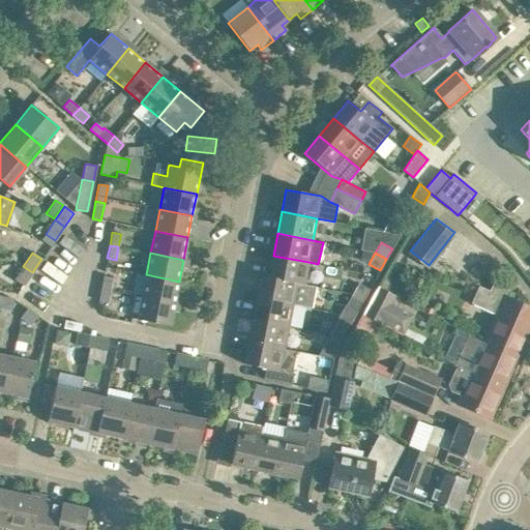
[(303,285),(308,262),(273,256),(269,276),(303,285)]
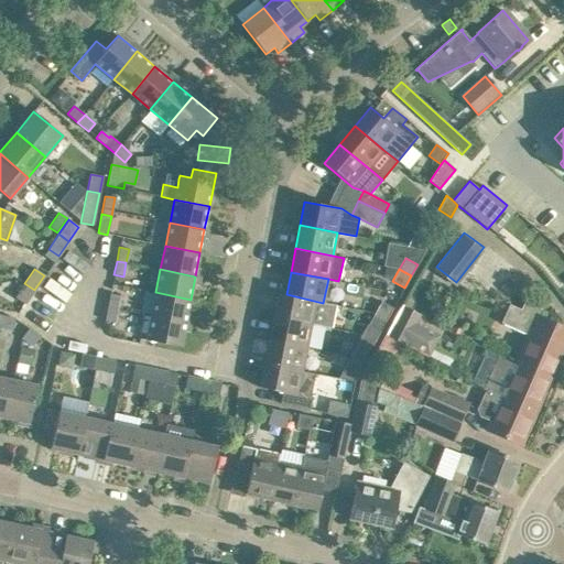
[(24,304),(34,290),(24,283),(14,297),(24,304)]
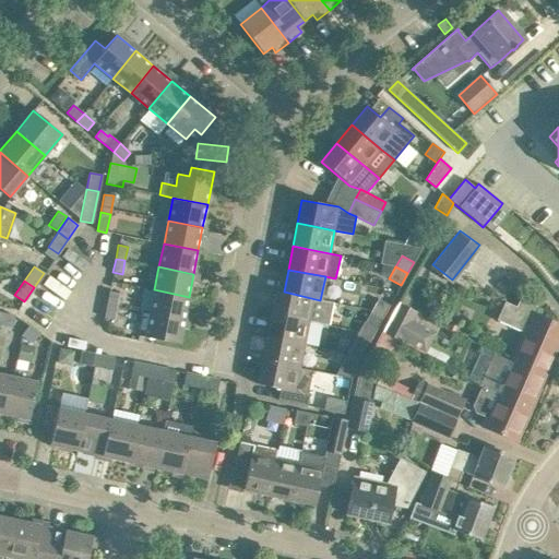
[(183,320),(189,297),(154,289),(150,313),(183,320)]
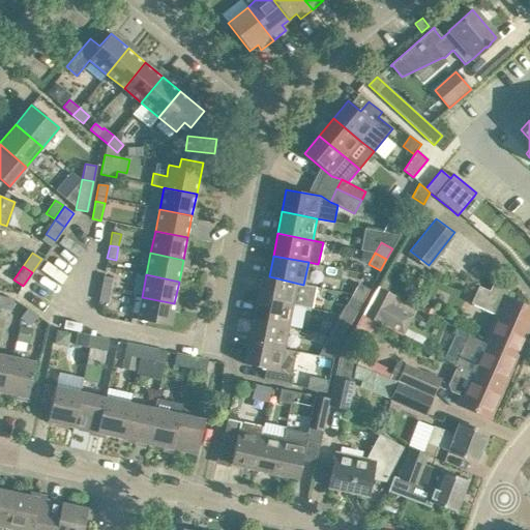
[(303,285),(269,276),(261,275),(257,297),(292,304),(307,307),(312,286),(303,285)]
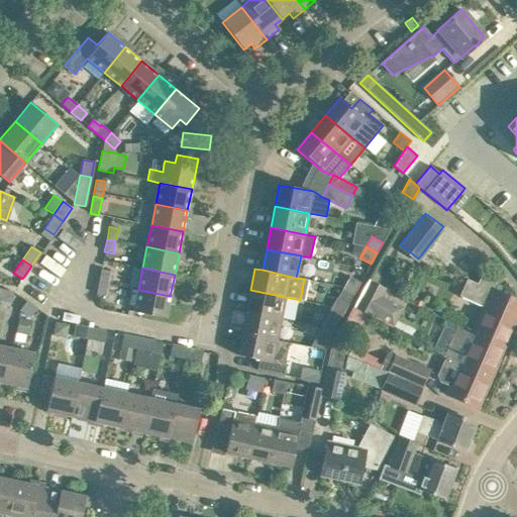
[(98,282),(107,284),(109,271),(101,270),(98,282)]
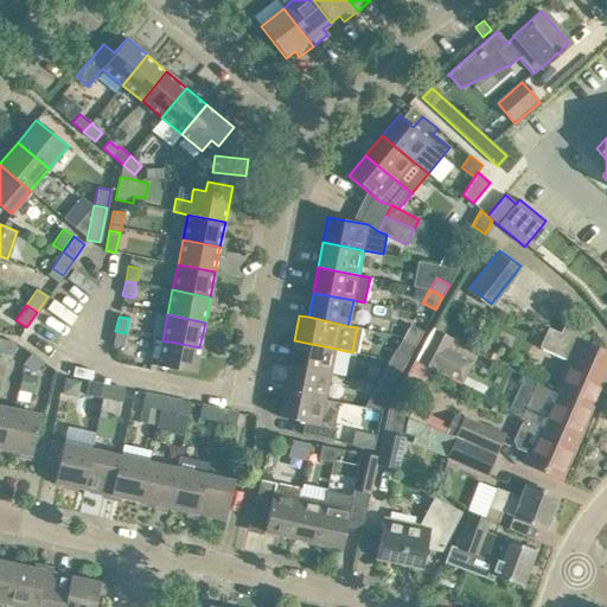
[(548,328),(541,345),(569,357),(567,362),(562,374),(555,390),(593,408),(606,374),(606,355),(577,342),(583,328),(566,321),(560,334),(548,328)]
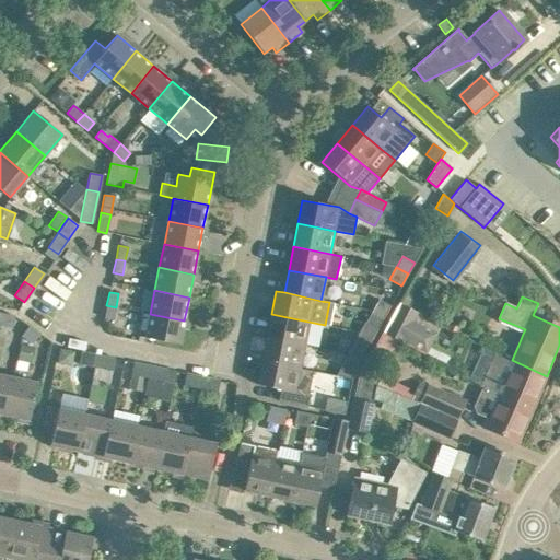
[(384,317),(391,306),(378,300),(372,312),(384,317)]
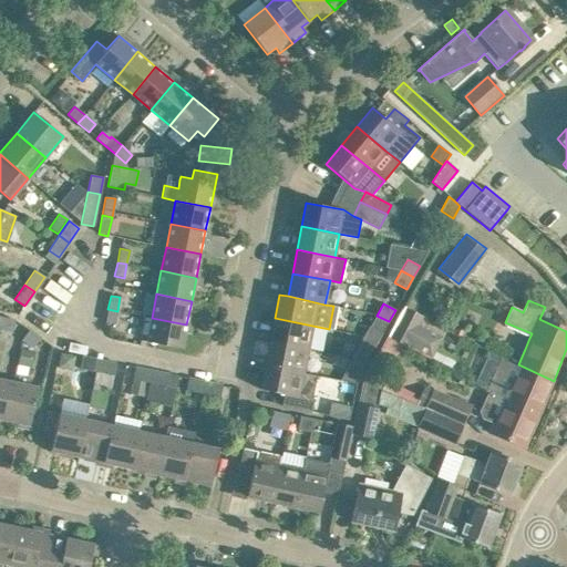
[(443,337),(419,325),(423,317),(405,307),(389,337),(405,347),(406,346),(431,360),(443,337)]
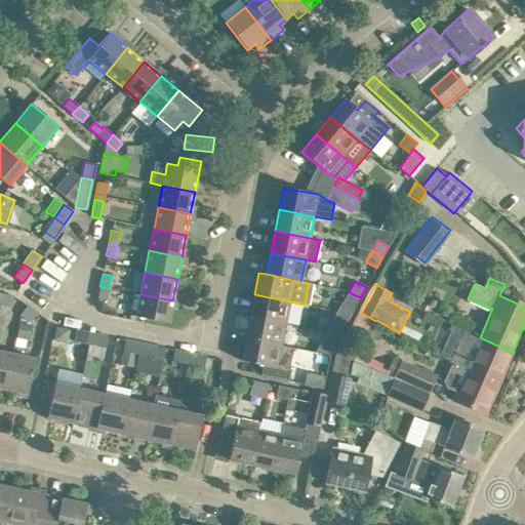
[(106,300),(109,288),(99,286),(97,298),(106,300)]
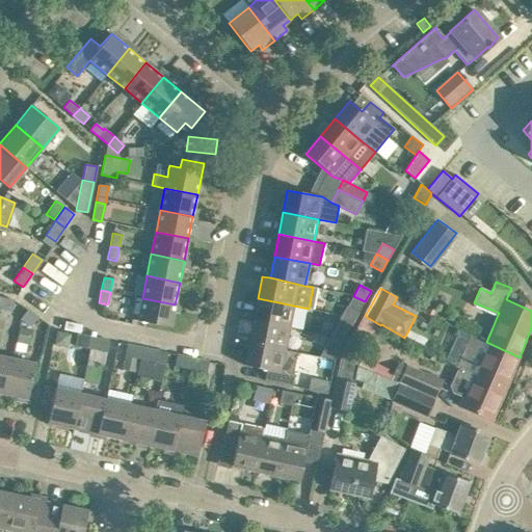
[(358,313),(365,301),(353,296),(347,307),(358,313)]
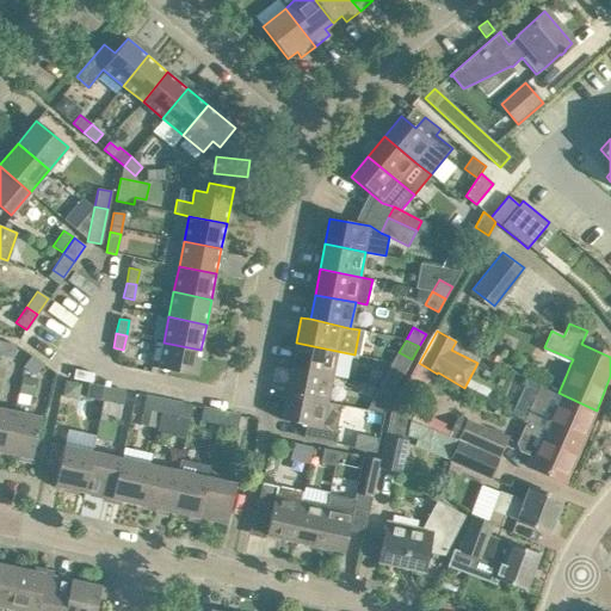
[(0,355),(12,358),(16,345),(1,341),(0,347),(0,355)]
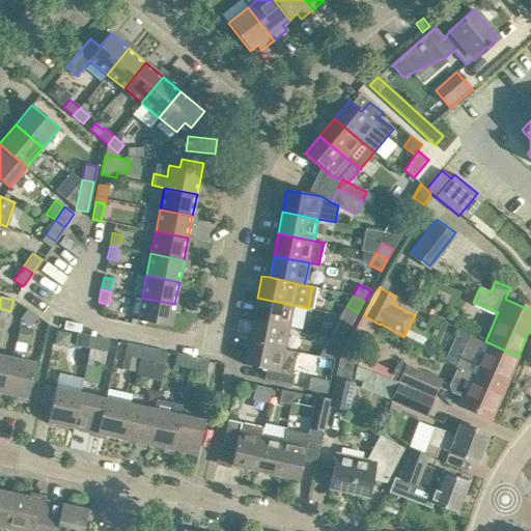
[(170,327),(174,305),(174,304),(142,298),(137,319),(170,327)]
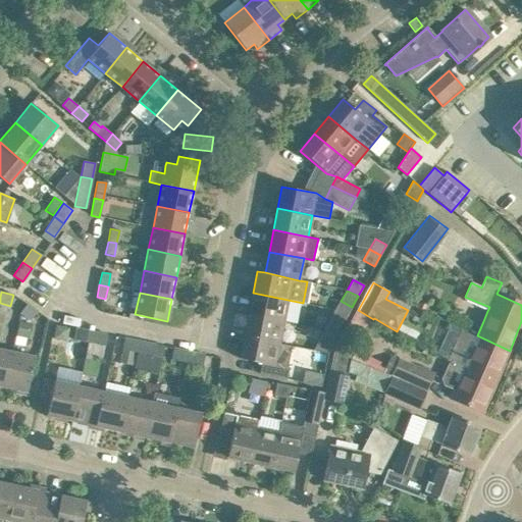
[(285,311),(288,300),(253,293),(249,315),(283,321),(285,311)]
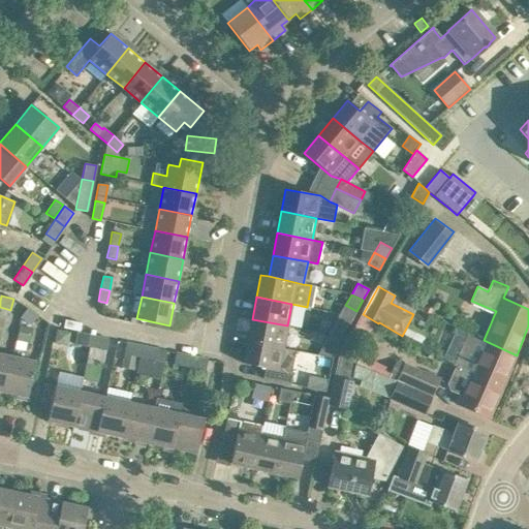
[(30,324),(37,315),(27,308),(20,317),(30,324)]
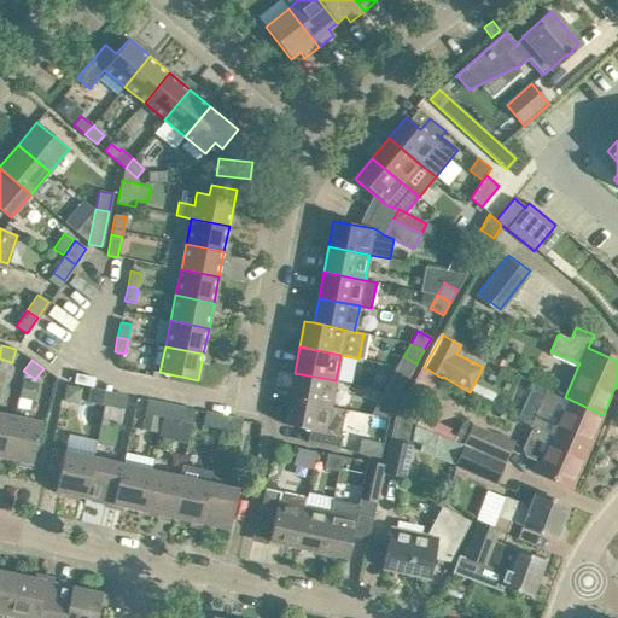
[(331,407),(336,380),(295,373),(290,398),(331,407)]
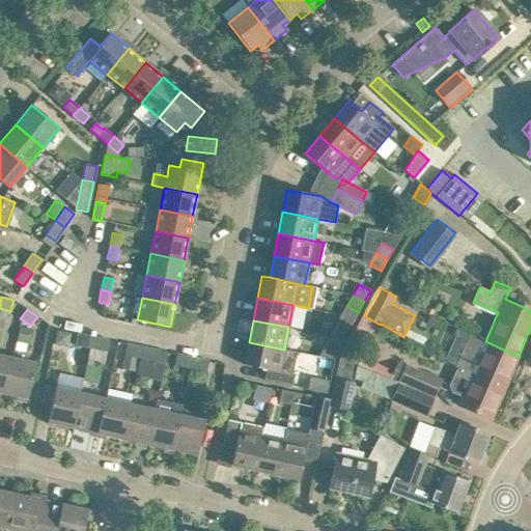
[(341,341),(347,331),(336,325),(331,335),(341,341)]
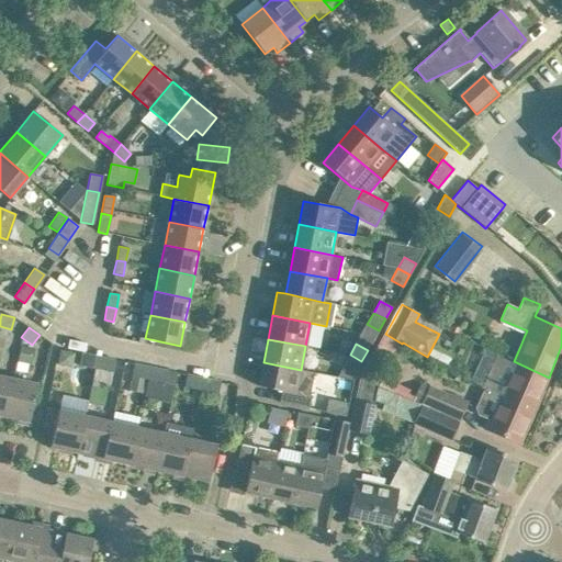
[(21,346),(18,361),(29,364),(32,348),(30,348),(21,346)]
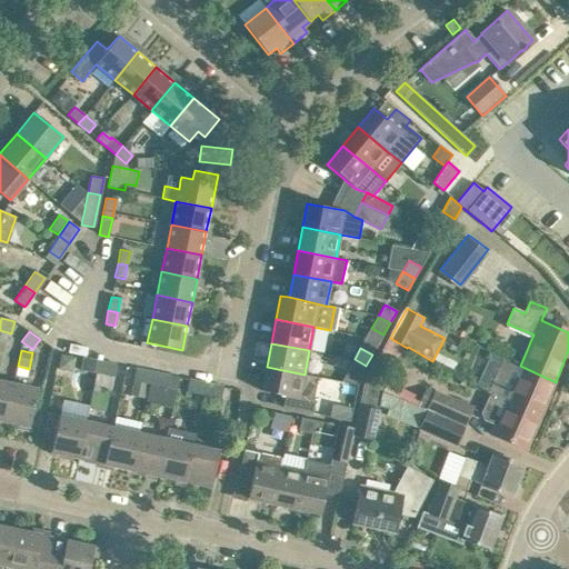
[(60,355),(58,369),(67,371),(73,367),(76,357),(60,355)]
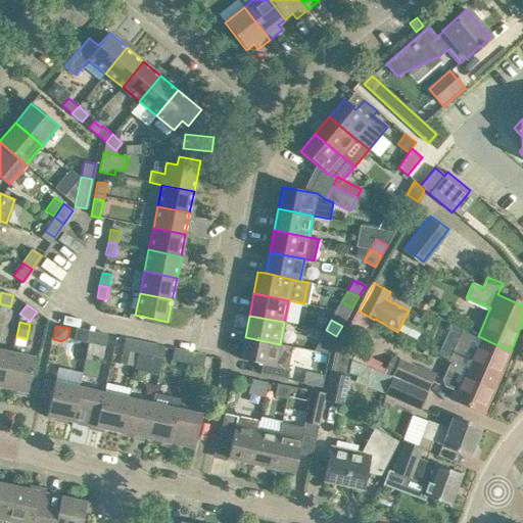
[(89,343),(91,332),(75,328),(73,339),(89,343)]
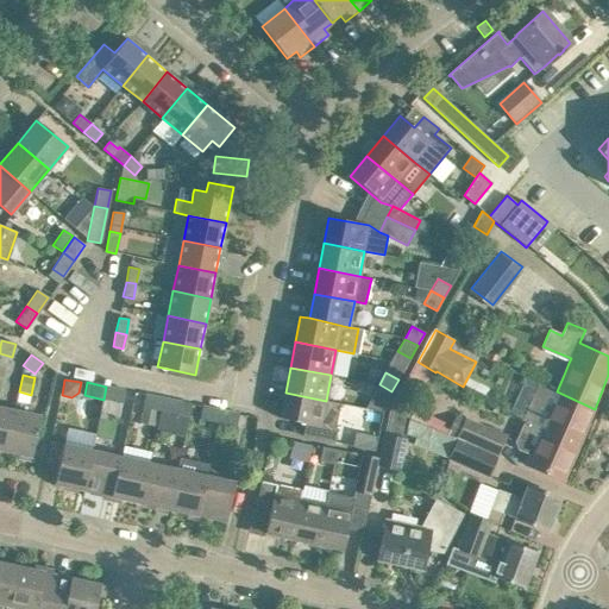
[(371,397),(365,408),(383,412),(384,405),(391,391),(380,384),(371,397)]
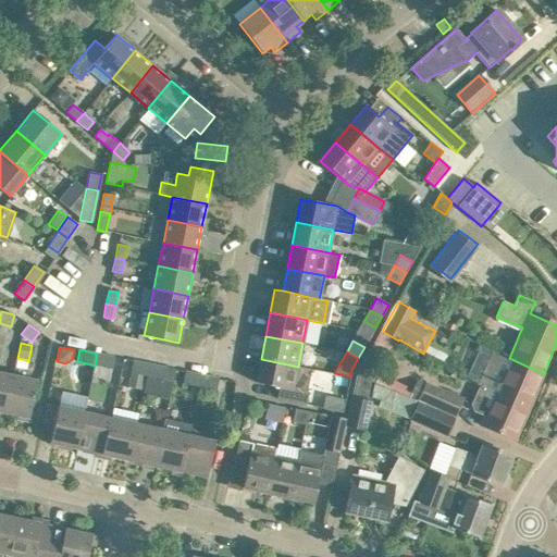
[(491,351),(478,380),(484,383),(531,404),(544,374),(509,358),(499,354),(498,356),(491,351)]
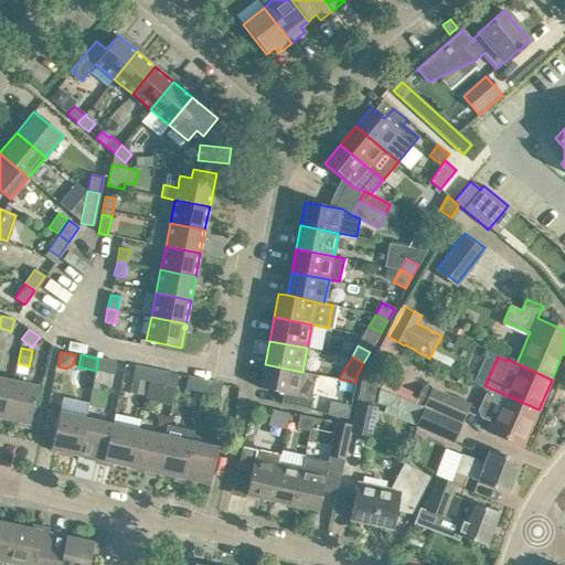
[(114,374),(116,362),(98,359),(96,371),(114,374)]
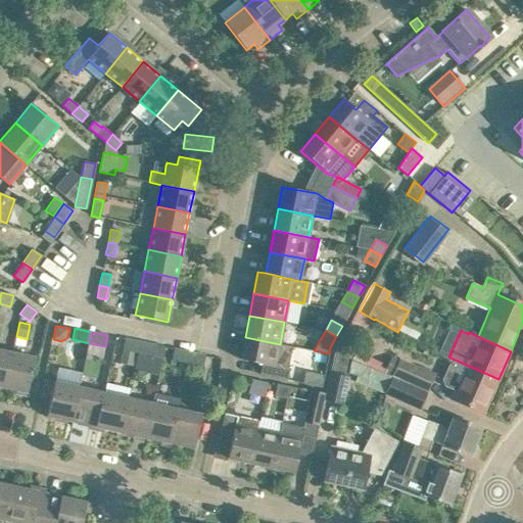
[(245,337),(240,360),(262,364),(259,375),(287,381),(290,368),(288,368),(292,346),(280,344),(245,337)]
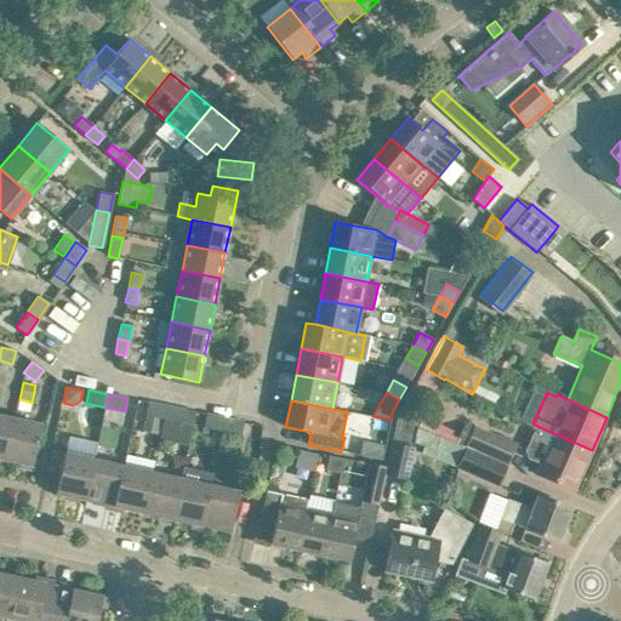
[(160,419),(164,405),(147,402),(144,415),(146,415),(142,432),(158,436),(160,419)]
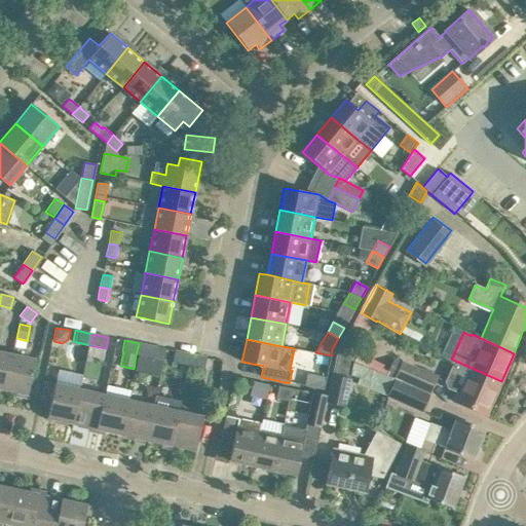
[(134,369),(134,372),(159,377),(165,348),(139,343),(136,354),(134,369)]
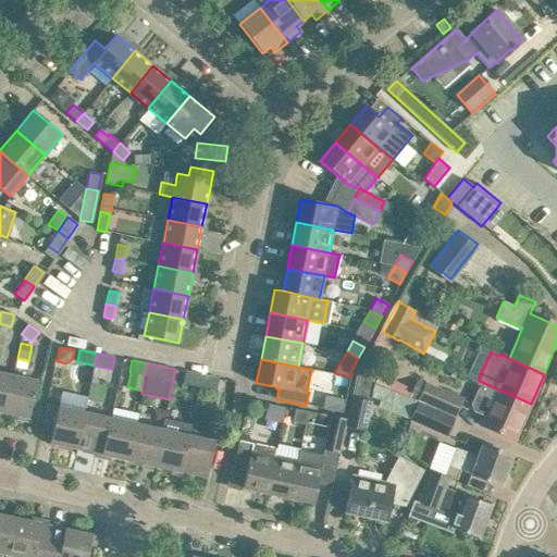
[(199,386),(201,374),(184,371),(182,383),(199,386)]
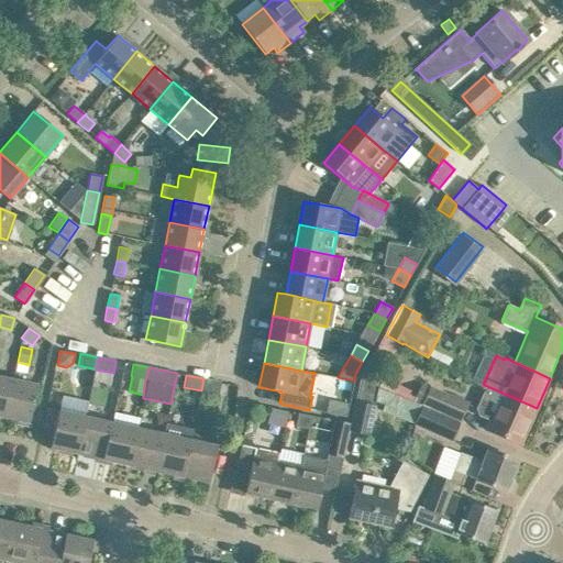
[(0,416),(4,417),(12,379),(0,376),(0,416)]
